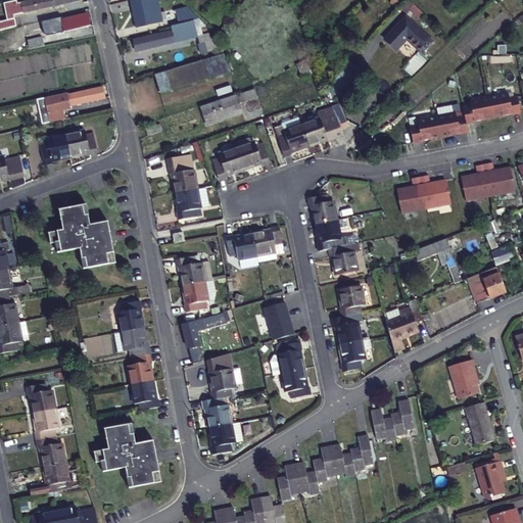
[(20,15),(52,9),(49,0),(33,0),(18,3),(20,15)]
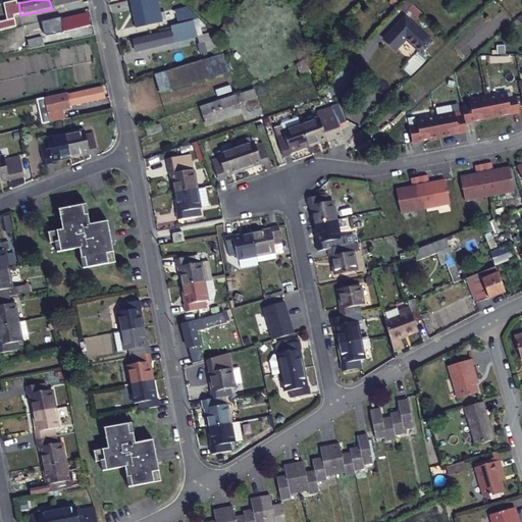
[(81,0),(49,0),(52,9),(82,3),(81,0)]
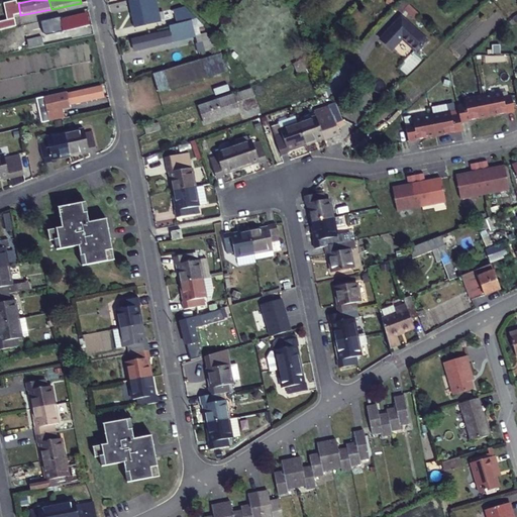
[(127,0),(134,27),(161,20),(154,0),(127,0)]
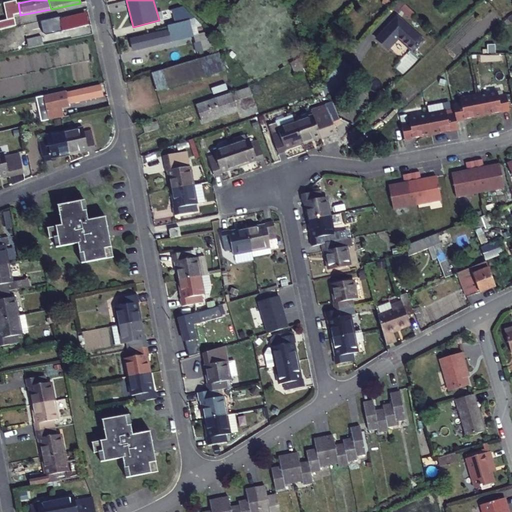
[(181,7),(169,9),(172,24),(193,18),(181,7)]
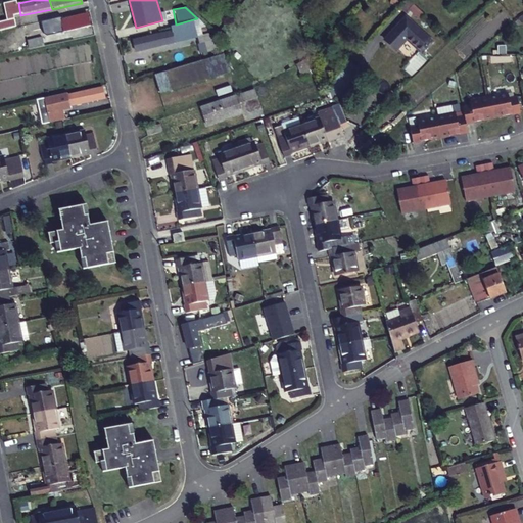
[(61,17),(51,19),(53,29),(53,33),(58,32),(91,25),(89,13),(62,19),(61,17)]
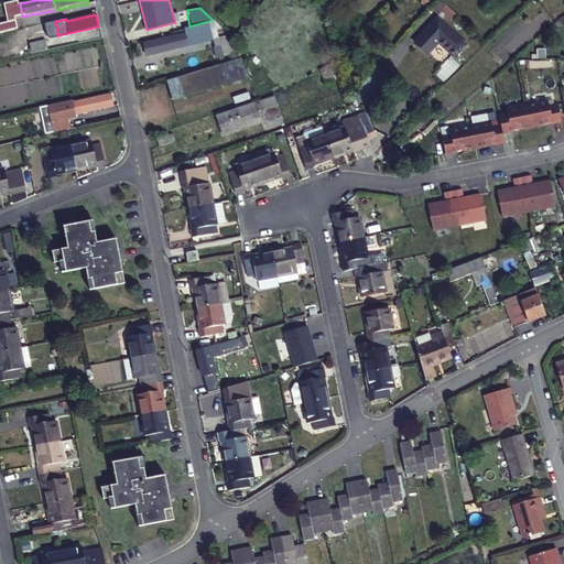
[(17,21),(0,24),(0,33),(19,29),(17,21)]
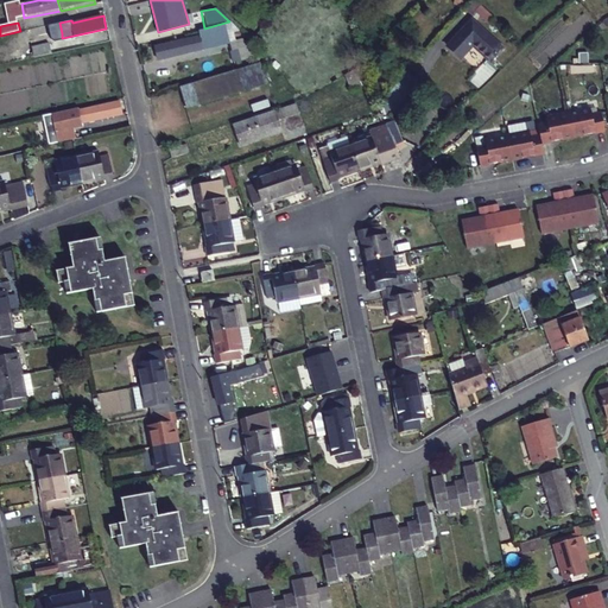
[(504,50),(474,23),(449,49),(462,61),(475,48),(492,63),(504,50)]
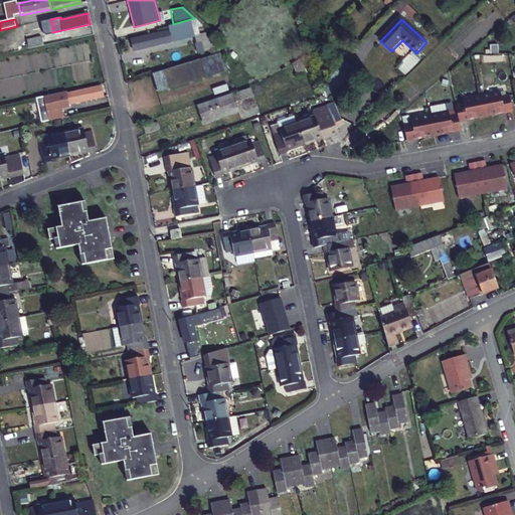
[(17,37),(32,33),(29,23),(14,27),(17,37)]
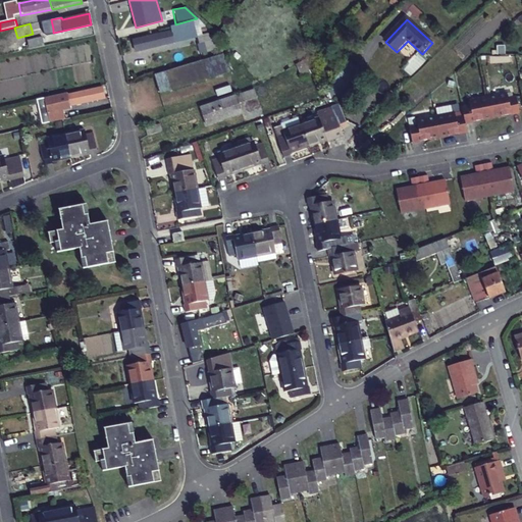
[(174,29),(138,38),(140,49),(177,39),(174,29)]
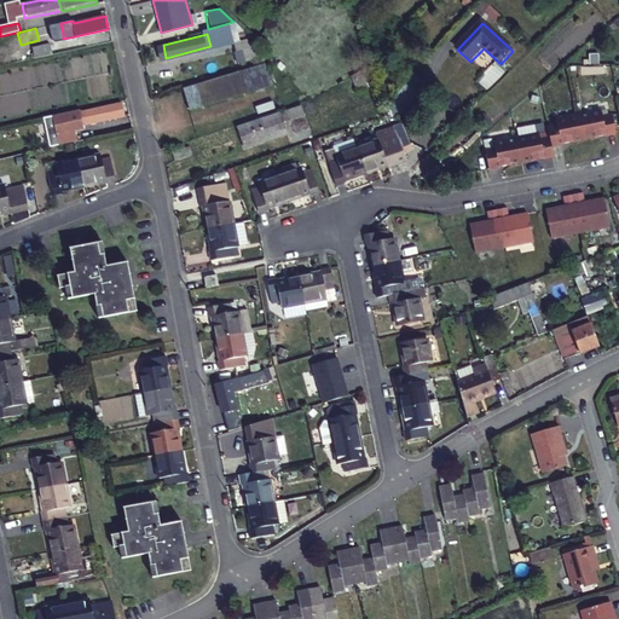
[(244,38),(231,41),(233,50),(239,48),(242,59),(260,55),(244,38)]
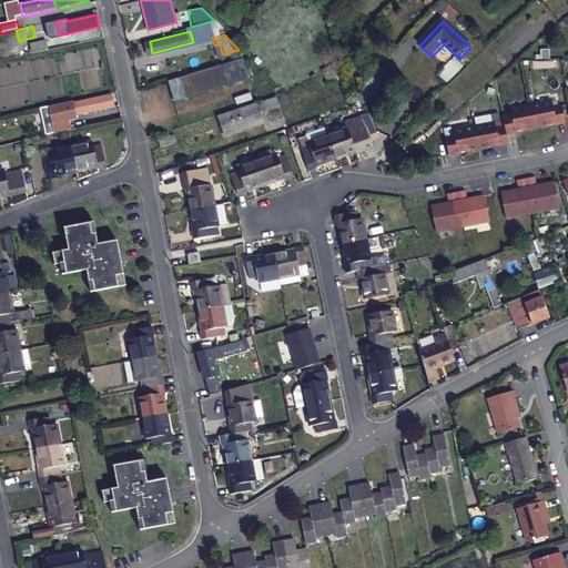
[(33,53),(50,50),(48,40),(31,44),(33,53)]
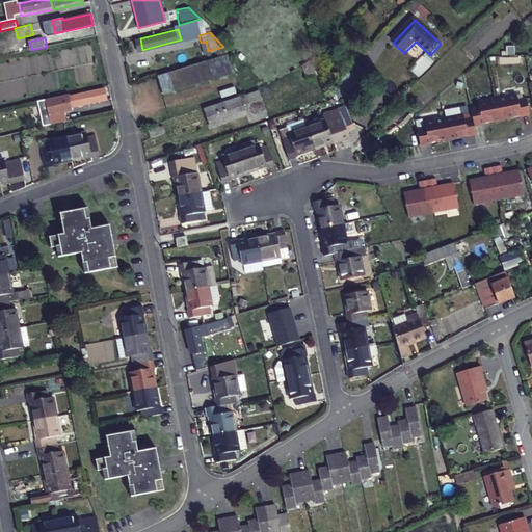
[(419,79),(435,61),(425,51),(408,70),(419,79)]
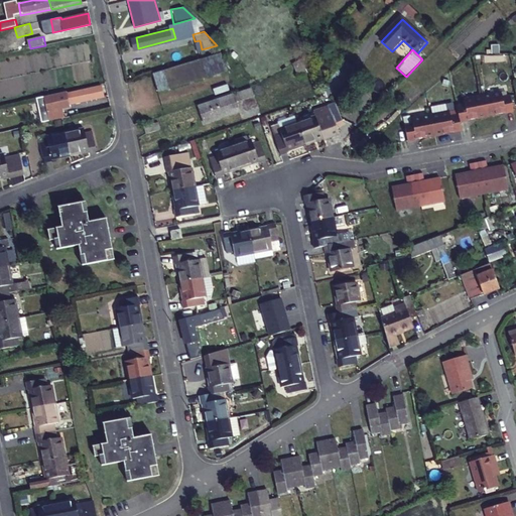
[(159,92),(229,75),(225,57),(156,75),(159,92)]
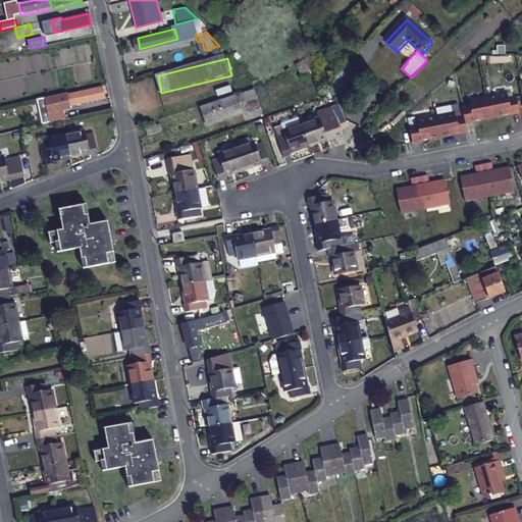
[(354,80),(344,71),(334,81),(345,90),(354,80)]
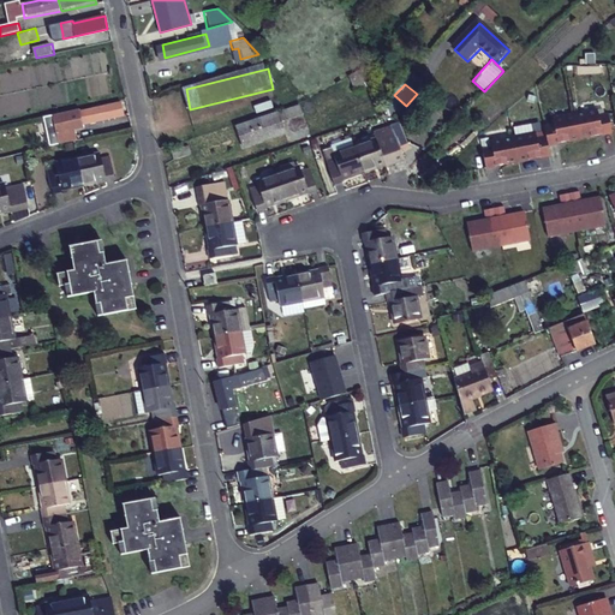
[(406,106),(394,95),(389,100),(396,115),(406,106)]
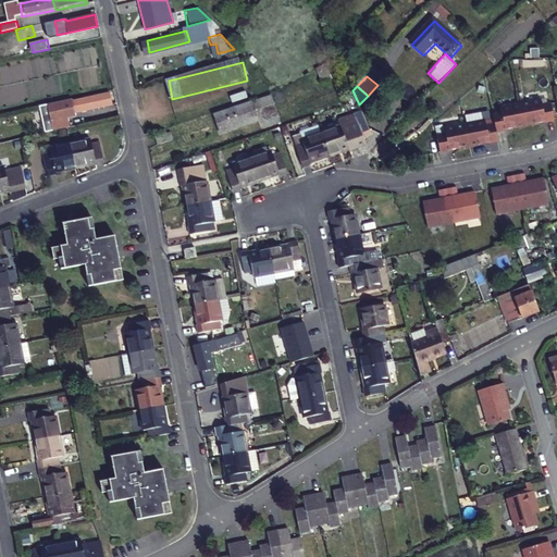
[(111,102),(109,94),(74,101),(73,99),(58,102),(47,106),(52,131),(65,128),(69,127),(66,118),(75,115),(74,112),(111,102)]
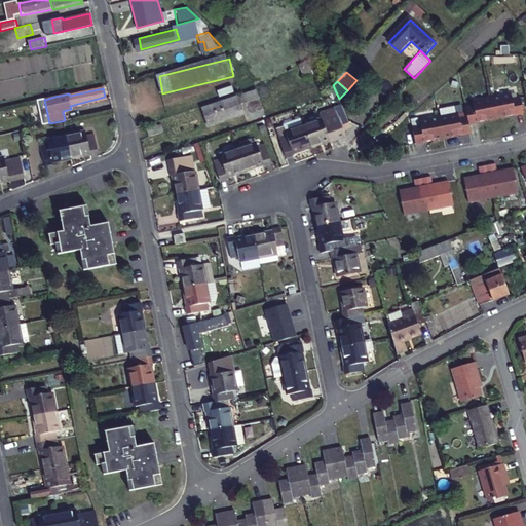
[(259,90),(204,109),(211,126),(249,114),(246,105),(262,99),(259,90)]
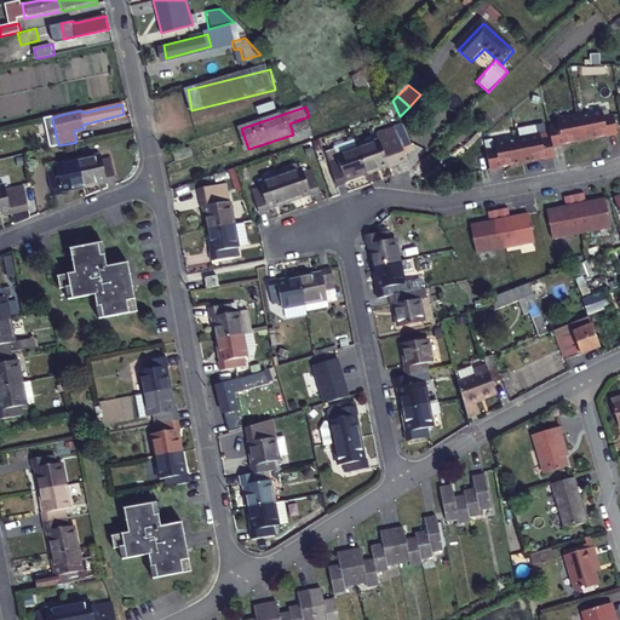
[(602,112),(579,116),(584,141),(616,135),(613,115),(603,116),(602,112)]
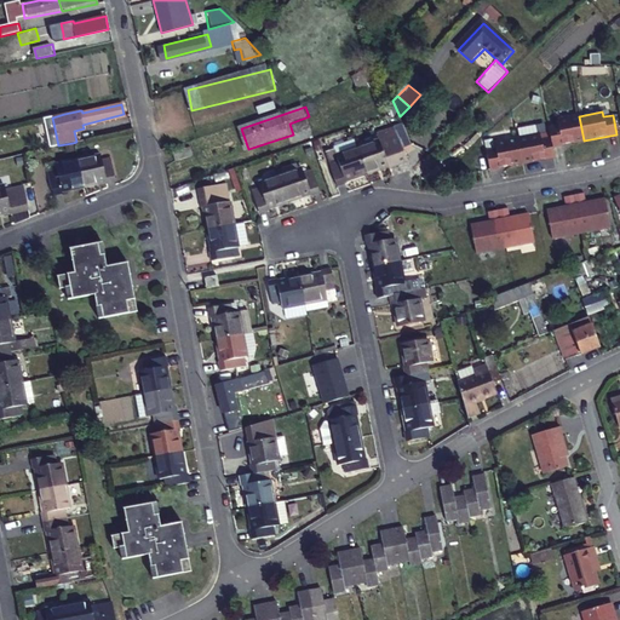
[(44,118),(49,144),(56,142),(51,115),(44,118)]
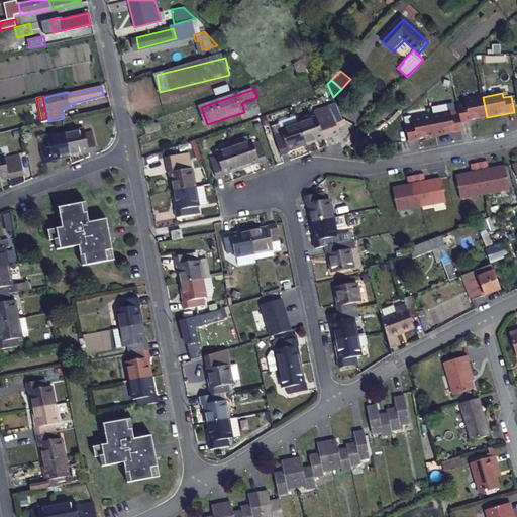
[(487,117),(483,97),(463,100),(464,105),(456,106),(458,115),(459,122),(487,117)]
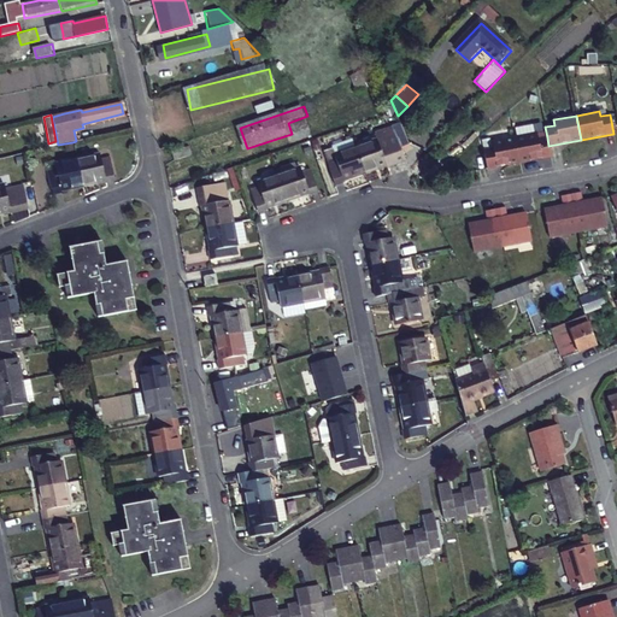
[(410,145),(401,125),(393,129),(401,150),(410,145)]
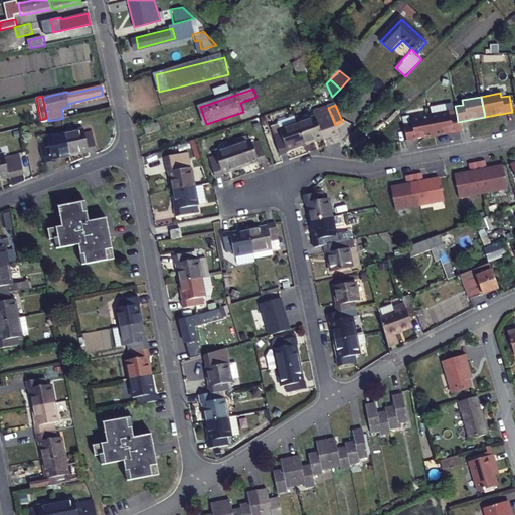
[(337,131),(328,108),(321,110),(325,119),(317,122),(316,118),(299,124),(307,145),(323,138),(324,140),(339,135),(337,131)]
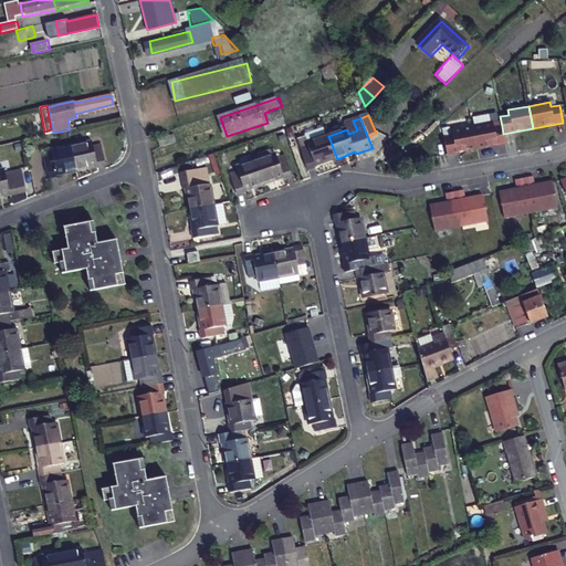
[(357,130),(353,121),(345,124),(347,129),(348,134),(357,130)]
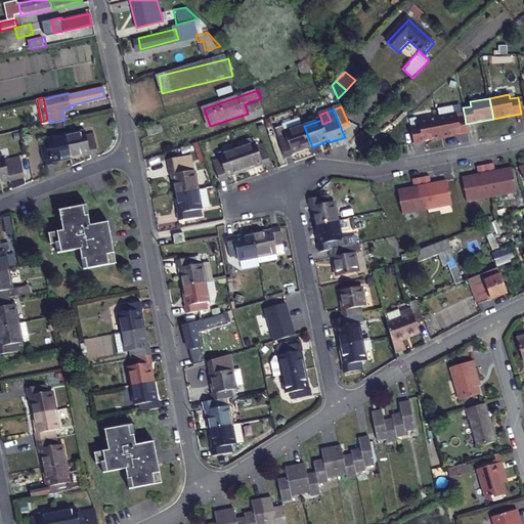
[(456,118),(455,114),(437,118),(441,138),(468,133),(466,124),(465,117),(456,118)]
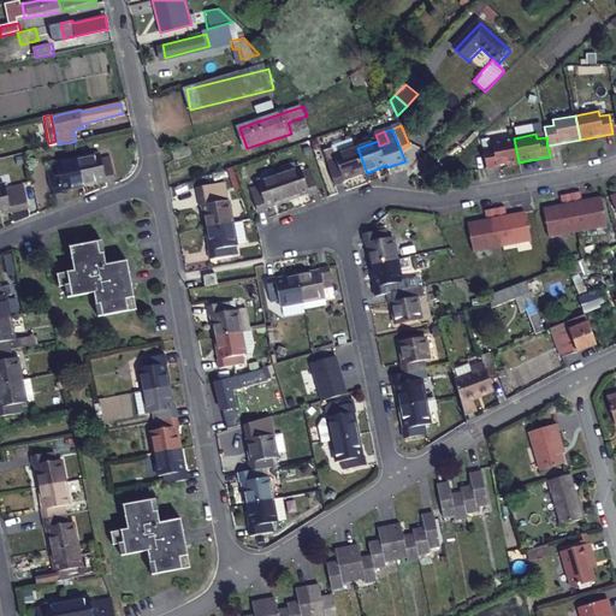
[(519,163),(514,138),(491,142),(492,148),(483,149),(486,169),(519,163)]
